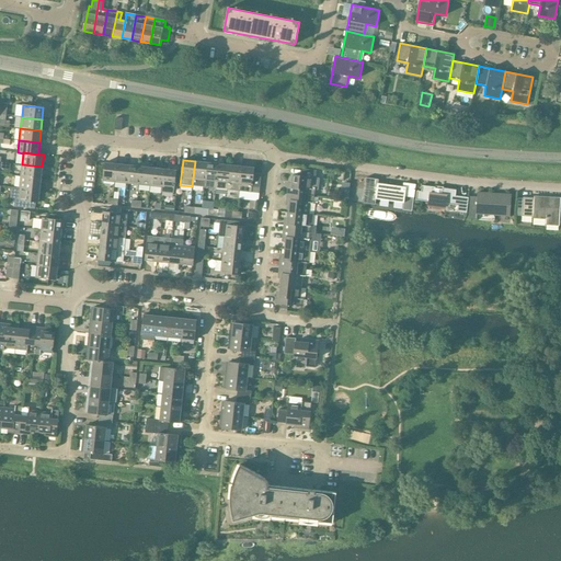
[(206,163),(195,161),(192,186),(204,187),(206,163)]
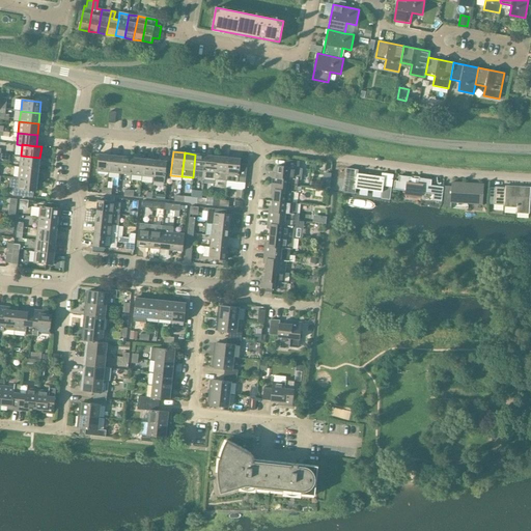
[(109,172),(110,156),(99,155),(98,171),(109,172)]
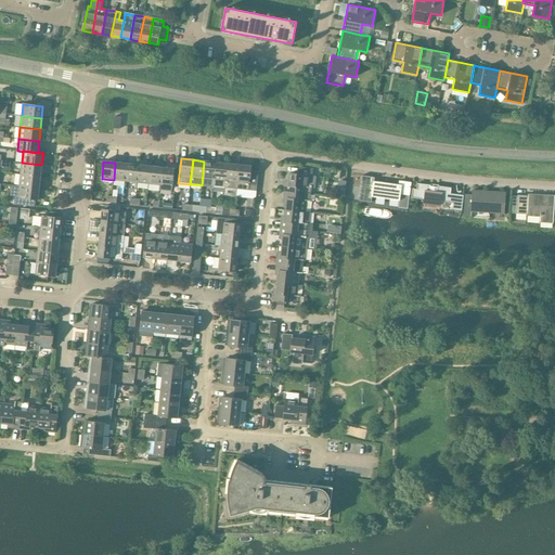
[(216,163),(204,162),(202,185),(214,186),(216,163)]
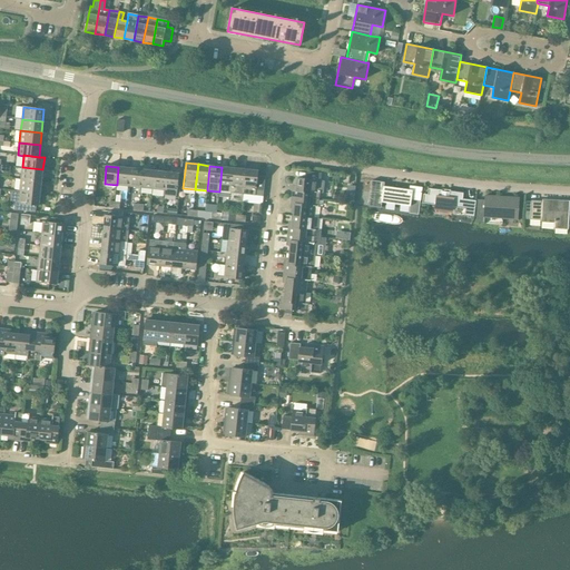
[(42,169),(22,167),(21,179),(41,182),(42,169)]
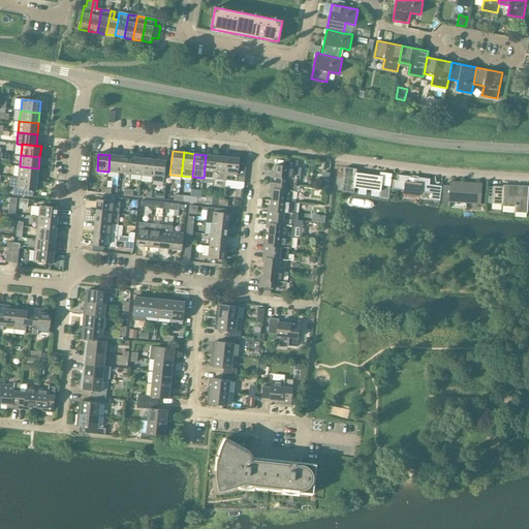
[(121,156),(110,155),(109,172),(119,173),(121,156)]
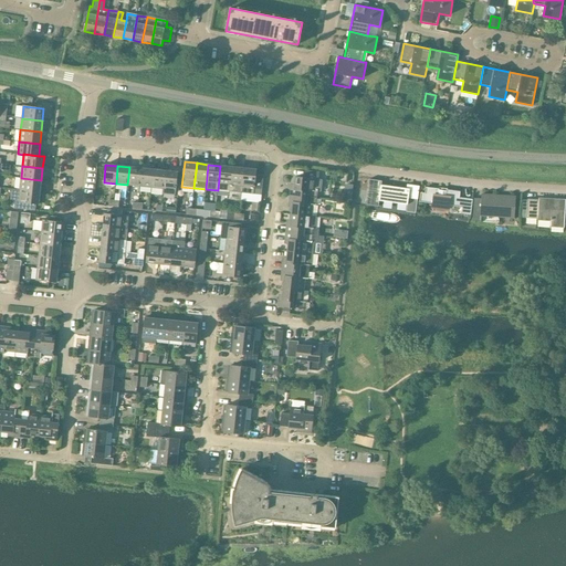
[(232,167),(220,166),(218,190),(229,191),(232,167)]
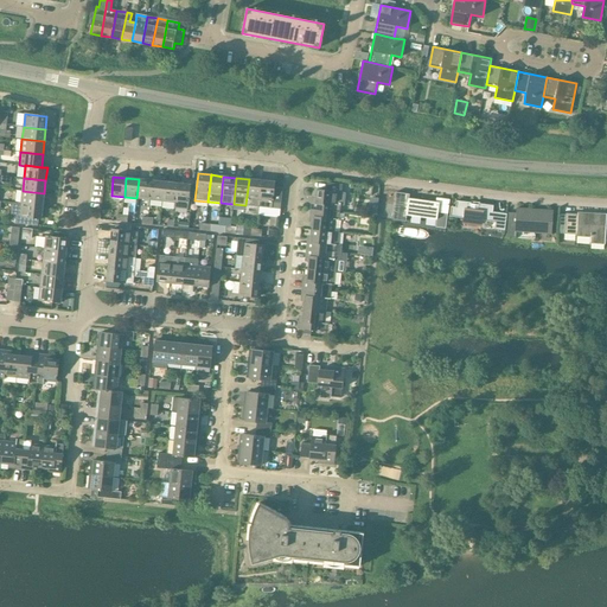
[(136,198),(149,199),(152,180),(139,179),(136,198)]
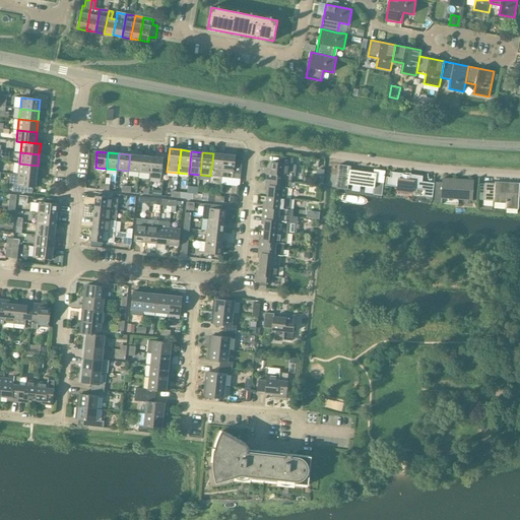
[(224,154),(213,153),(210,176),(221,177),(224,154)]
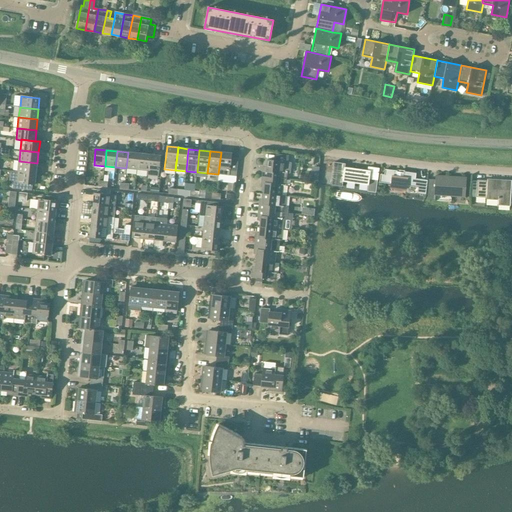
[(139,153),(128,152),(126,168),(137,170),(139,153)]
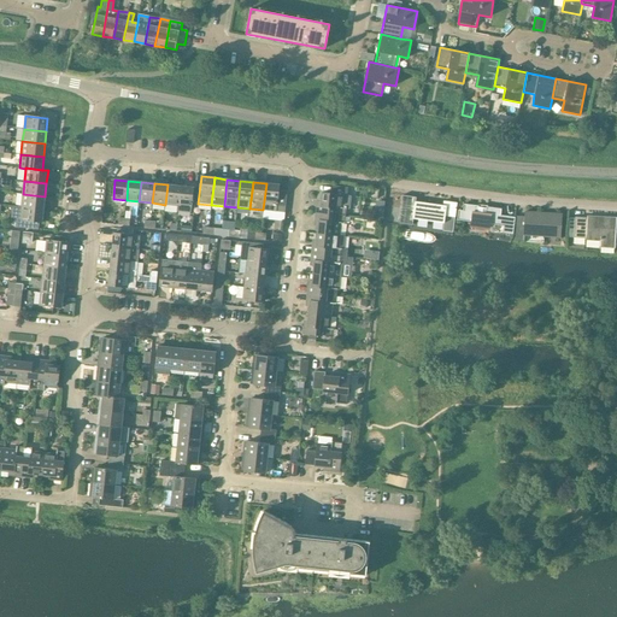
[(266,183),(263,210),(285,212),(287,191),(278,191),(280,184),(266,183)]
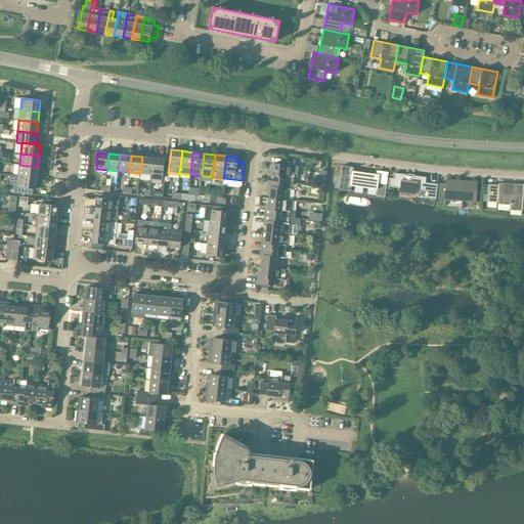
[(153,158),(142,157),(140,174),(151,175),(153,158)]
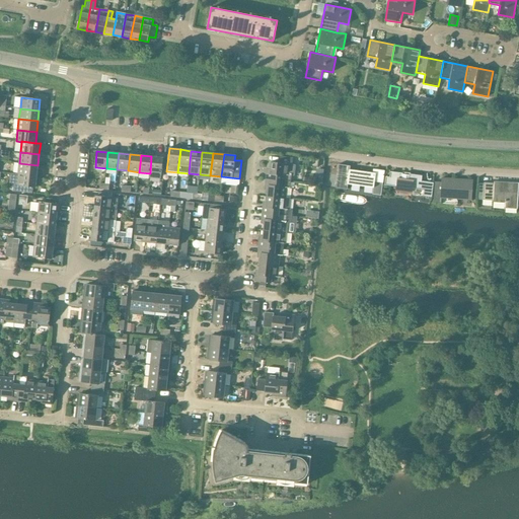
[(151,156),(150,173),(149,177),(160,178),(163,158),(151,156)]
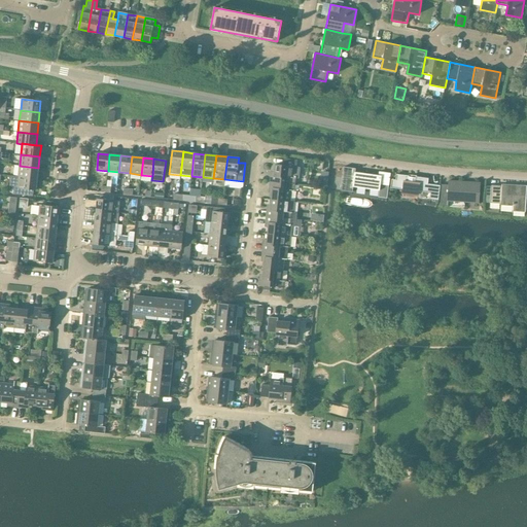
[(270,181),(294,184),(295,179),(299,179),(300,167),(295,167),(293,167),(283,166),(275,165),(274,175),(271,175),(270,181)]
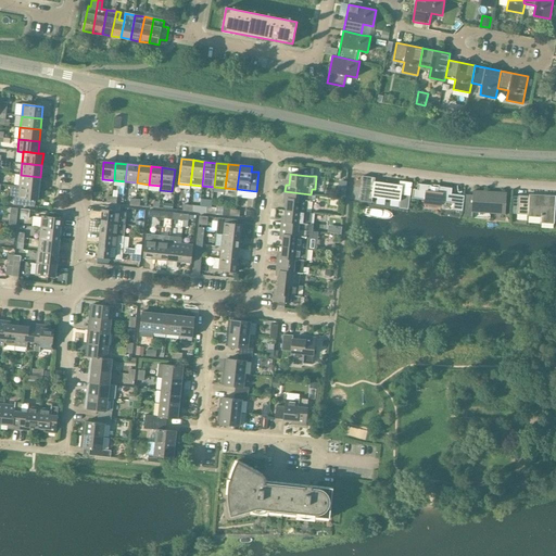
[(40,177),(21,175),(19,187),(39,189),(40,177)]
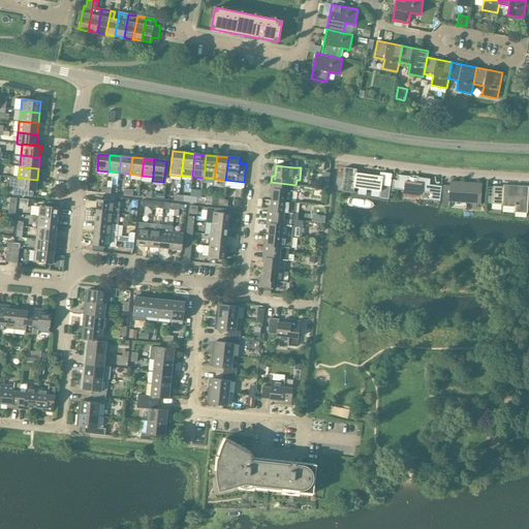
[(345,167),(342,191),(353,193),(354,188),(358,188),(380,191),(379,197),(389,198),(390,186),(392,174),(380,173),(379,177),(360,174),(356,173),(356,169),(345,167)]
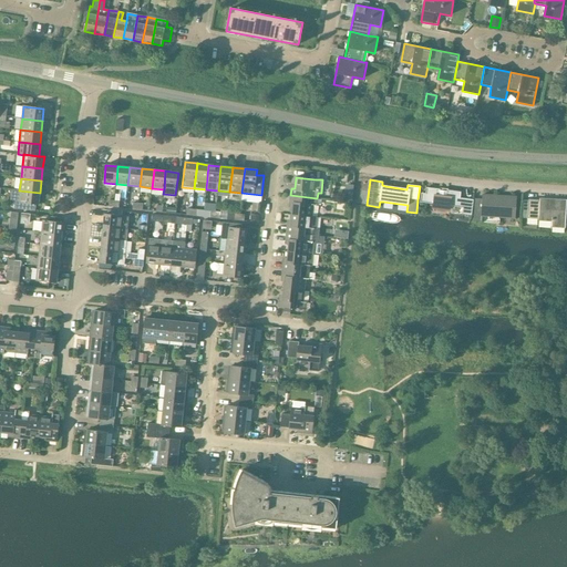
[(346,184),(343,202),(351,202),(353,185),(346,184)]
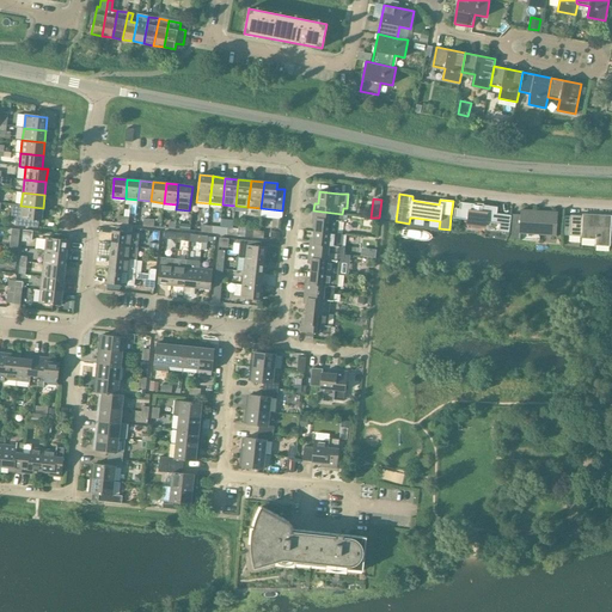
[(459,208),(454,208),(453,218),(467,220),(466,224),(470,225),(472,227),(479,228),(482,226),(485,226),(485,222),(499,225),(499,231),(508,232),(510,215),(496,214),(497,207),(460,202),(459,208)]
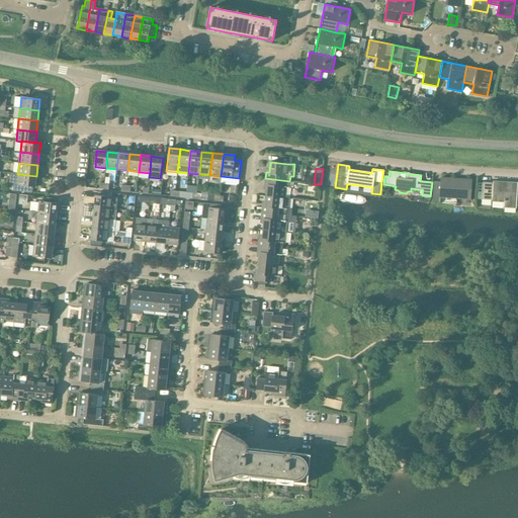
[(36,176),(17,174),(10,173),(9,183),(14,184),(13,191),(32,193),(32,187),(35,187),(36,176)]
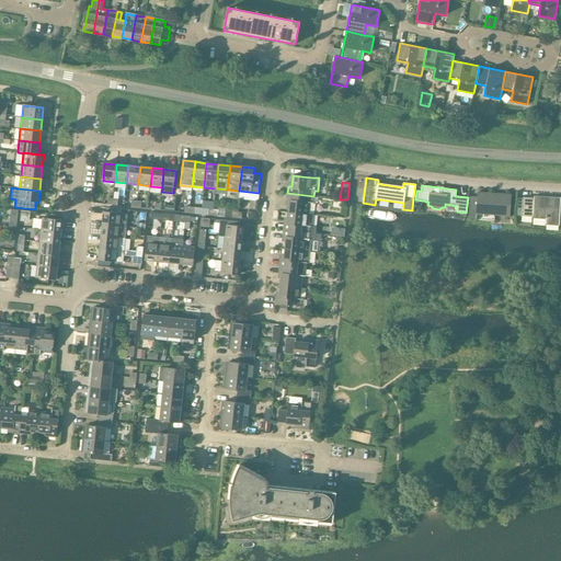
[(313,204),(313,196),(287,193),(286,201),(289,201),(288,212),(309,215),(310,203),(313,204)]
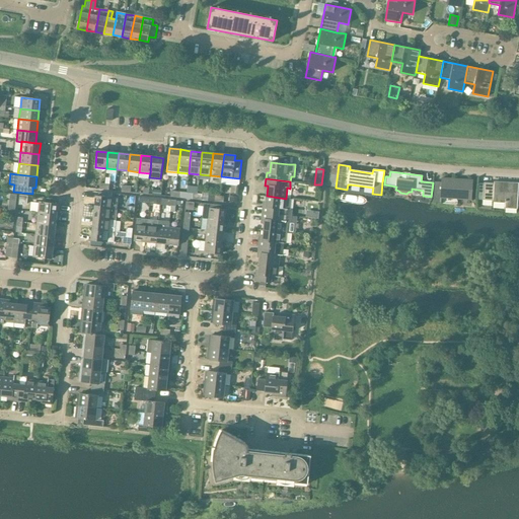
[(441,182),(434,181),(433,202),(441,203),(441,197),(457,198),(457,199),(471,200),(472,181),(459,180),(459,179),(441,178),(441,182)]
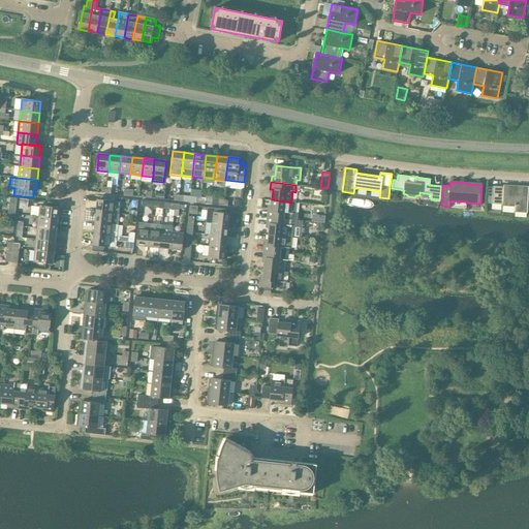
[(503,187),(493,186),(491,204),(502,205),(501,206),(515,207),(514,212),(527,213),(528,186),(503,185),(503,187)]
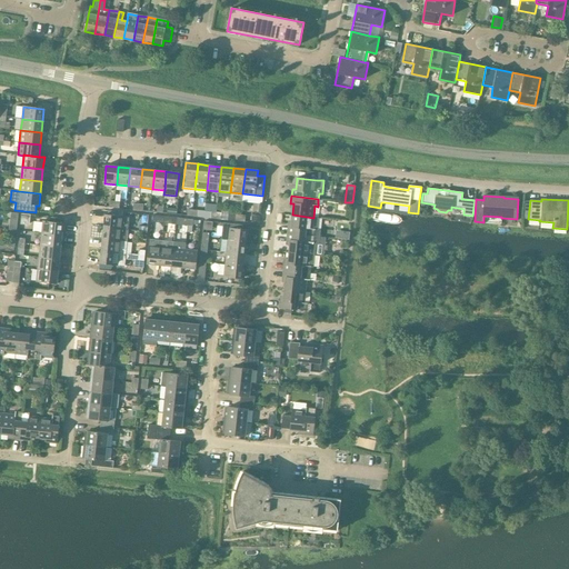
[(20,225),(28,225),(28,223),(29,223),(30,215),(21,213),(20,225)]
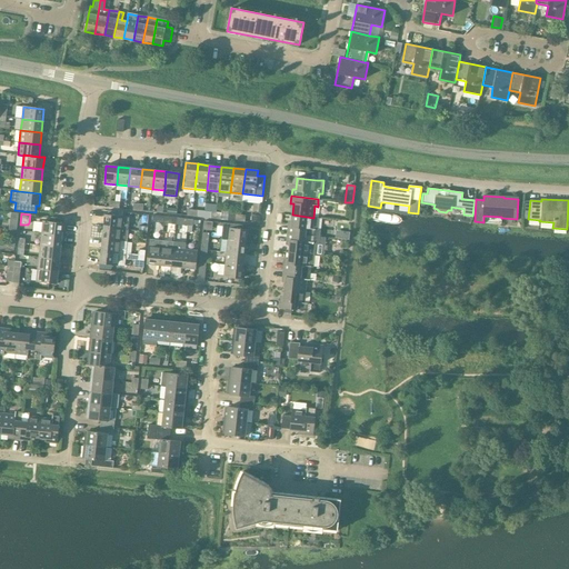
[(103,227),(121,229),(123,217),(118,216),(108,215),(105,215),(103,227)]
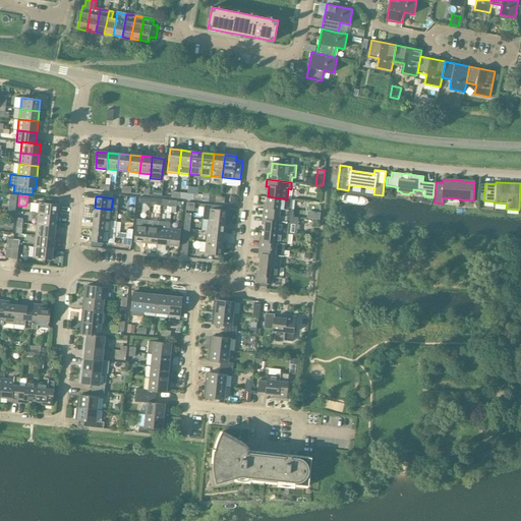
[(291,199),(287,199),(268,196),(267,208),(264,207),(263,214),(292,217),(293,211),(290,210),(291,199)]
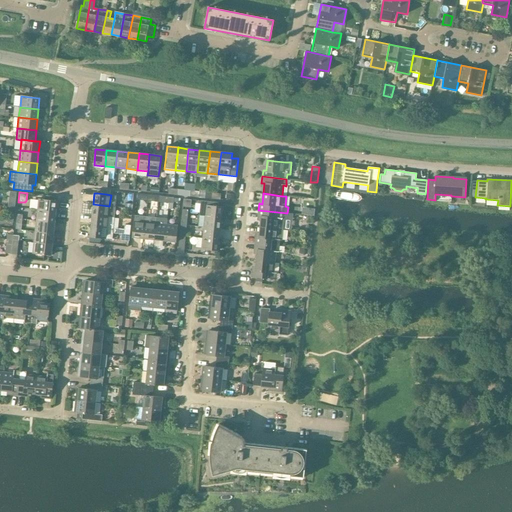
[(183,198),(182,207),(190,207),(191,199),(183,198)]
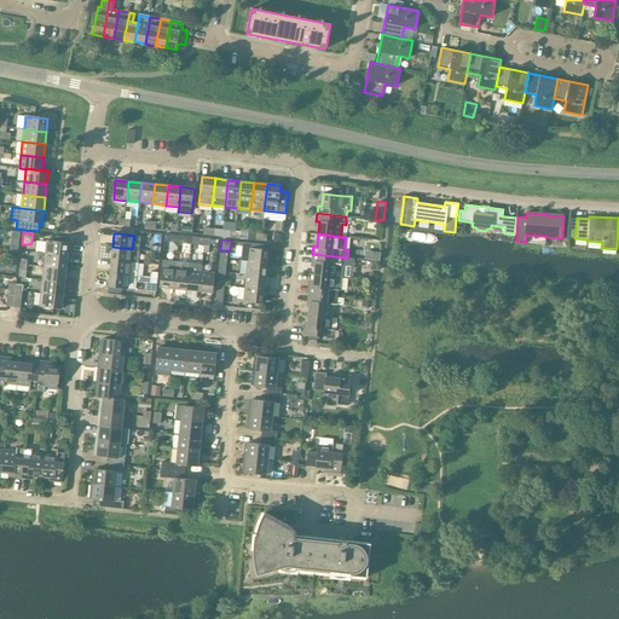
[(45,254),(68,256),(69,243),(47,241),(45,254)]
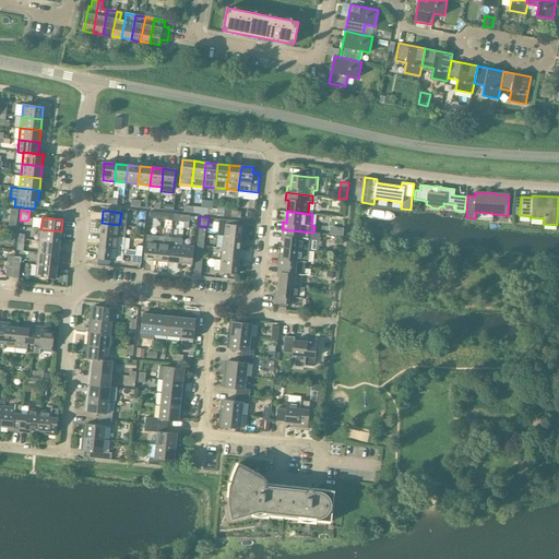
[(224,236),(241,238),(242,226),(238,225),(238,222),(218,219),(217,236),(224,236)]
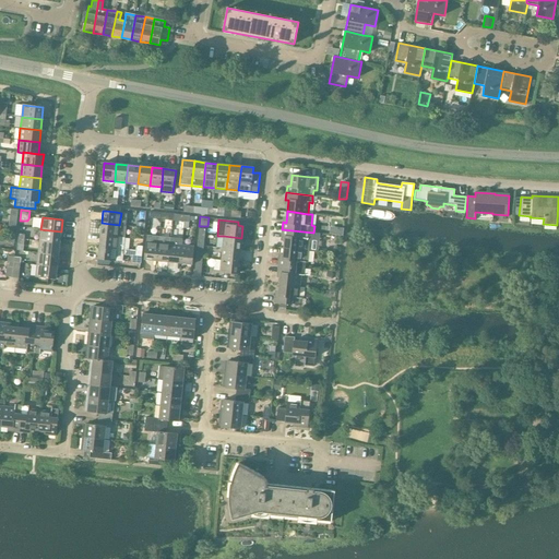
[(126,226),(119,225),(102,223),(100,235),(125,237),(126,226)]
